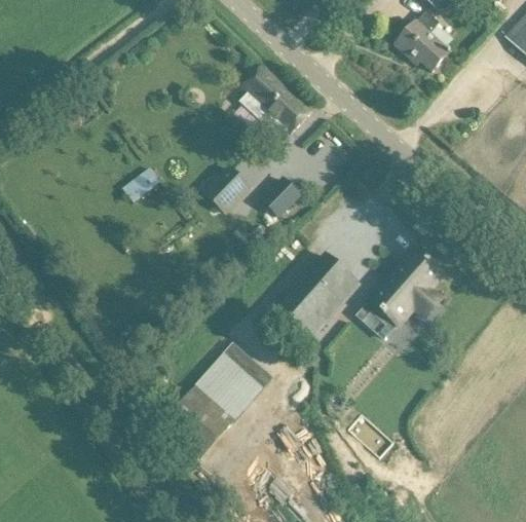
[(428,0),(439,9),(446,0),(428,0)]
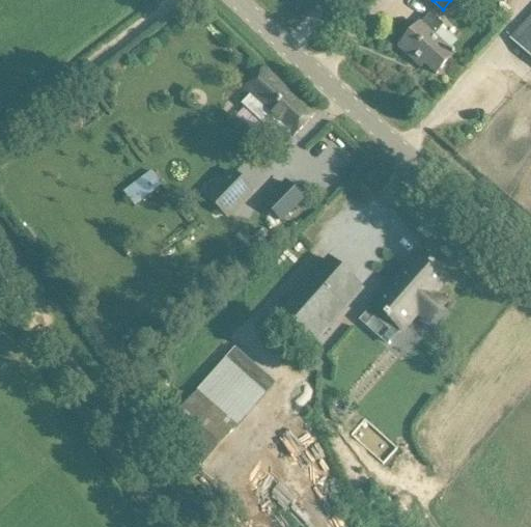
[(430,9),(399,45),(411,55),(414,52),(437,72),(454,51),(434,32),(443,21),(430,9)]
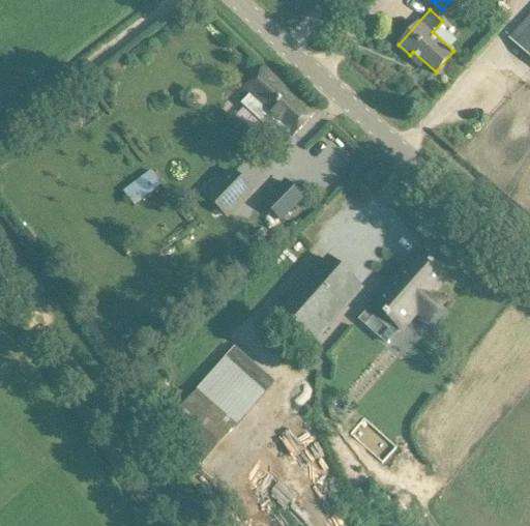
[(529,13),(509,35),(529,55),(529,13)]
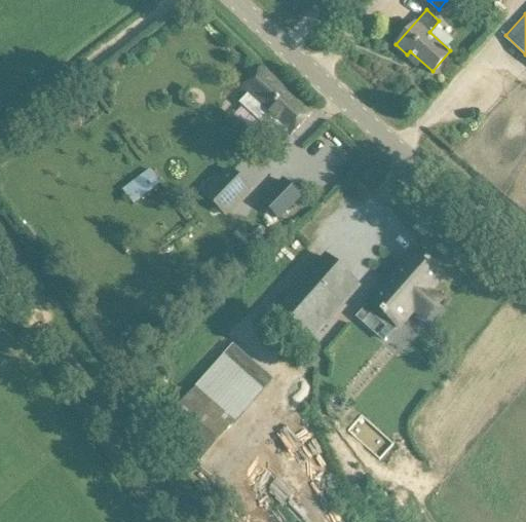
[(248,91),(238,100),(279,139),(288,129),(291,132),(311,111),(262,65),(242,86),(248,91)]
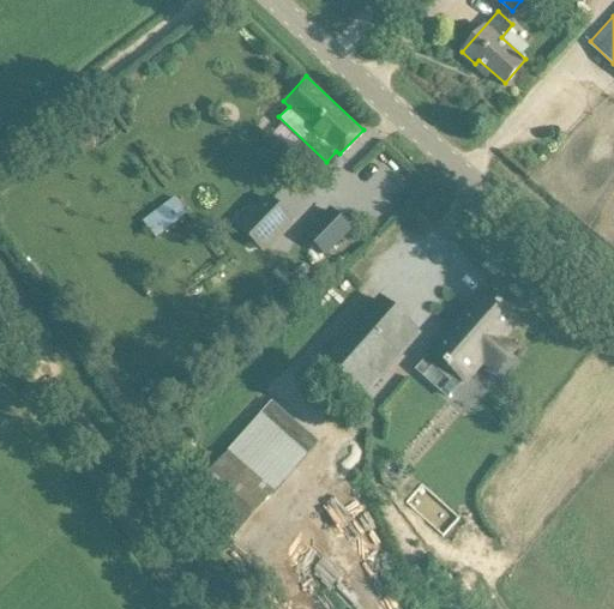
[(176,191),(143,216),(156,235),(190,210),(176,191)]
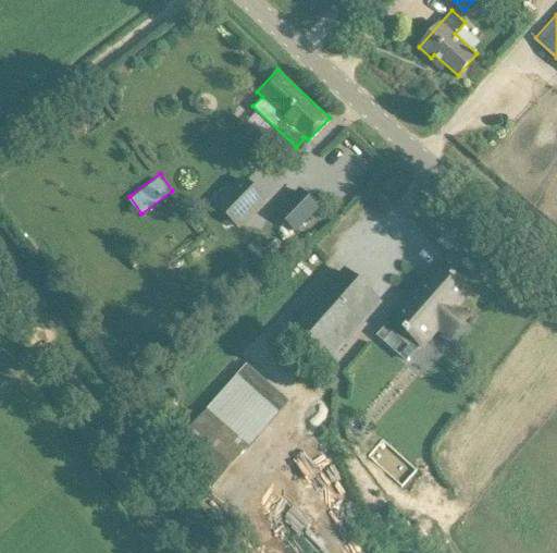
[(233,192),(218,207),(238,226),(264,198),(240,175),(229,188),(233,192)]
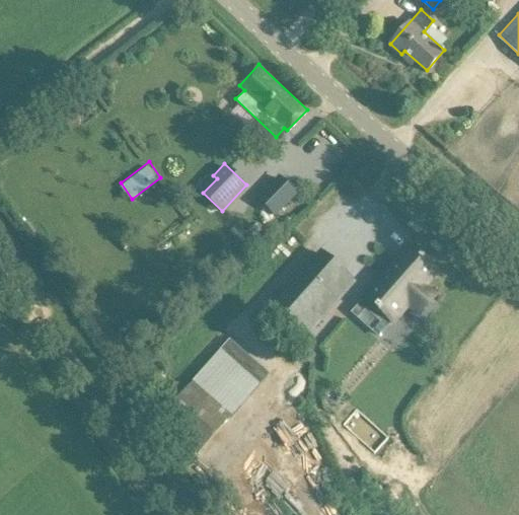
[(278,175),(257,196),(276,213),(296,193),(278,175)]
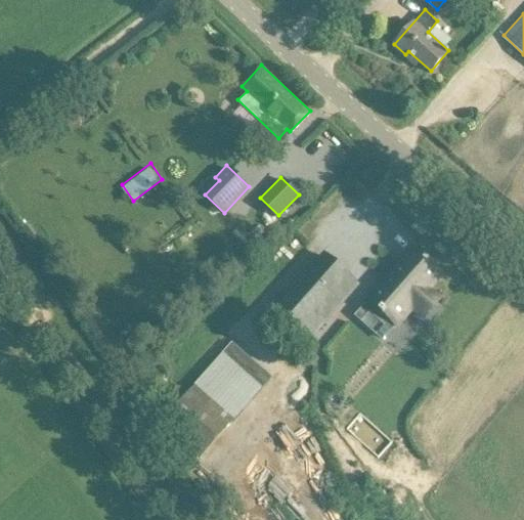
[(413,248),(367,299),(369,300),(380,308),(379,310),(383,314),(384,312),(395,323),(411,304),(424,314),(439,297),(438,297),(431,291),(432,291),(428,287),(441,271),(439,270),(439,271),(429,262),(430,260),(426,256),(425,258),(415,249),(413,248)]
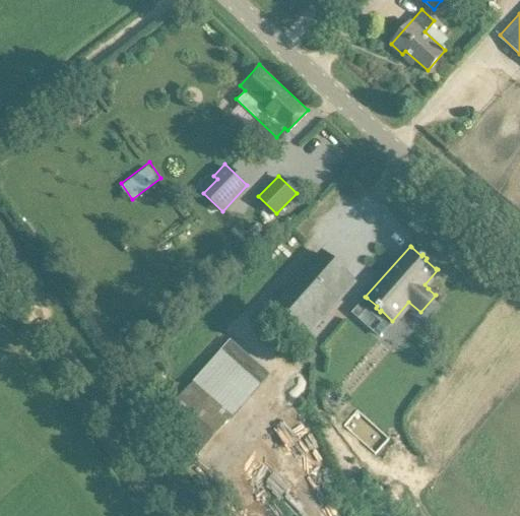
[(321,251),(271,308),(304,336),(341,294),(353,279),(342,269),(332,260),(323,252),(321,251)]
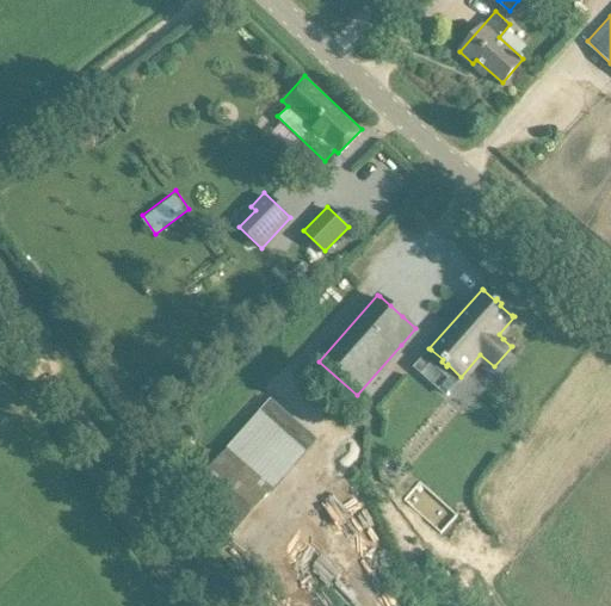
[(270,399),(187,492),(233,531),(315,438),(270,399)]
